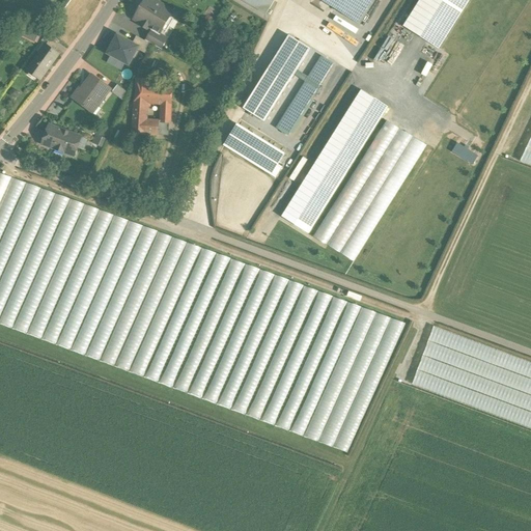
[(173,11),(154,0),(145,0),(135,19),(142,24),(142,26),(146,28),(148,27),(152,29),(161,35),(160,33),(162,30),(165,25),(173,11)]
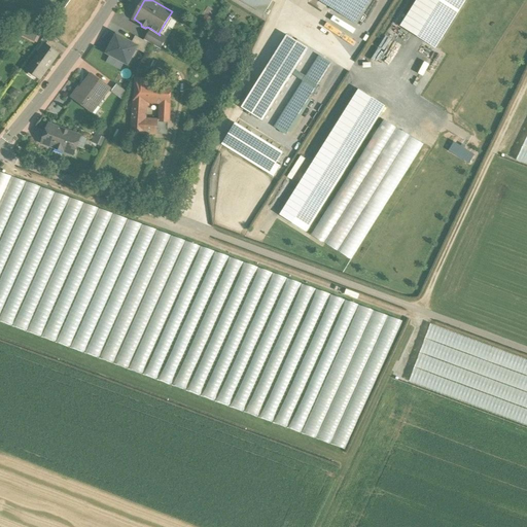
[(239,0),(265,14),(272,1),(270,0),(239,0)]
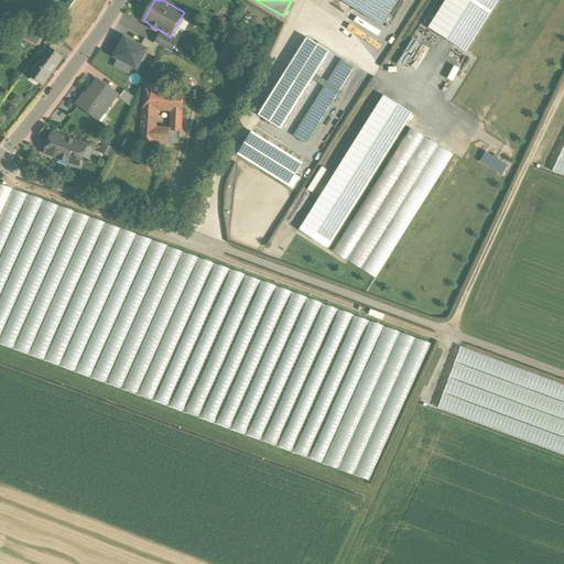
[(339,0),(382,26),(398,0),(339,0)]
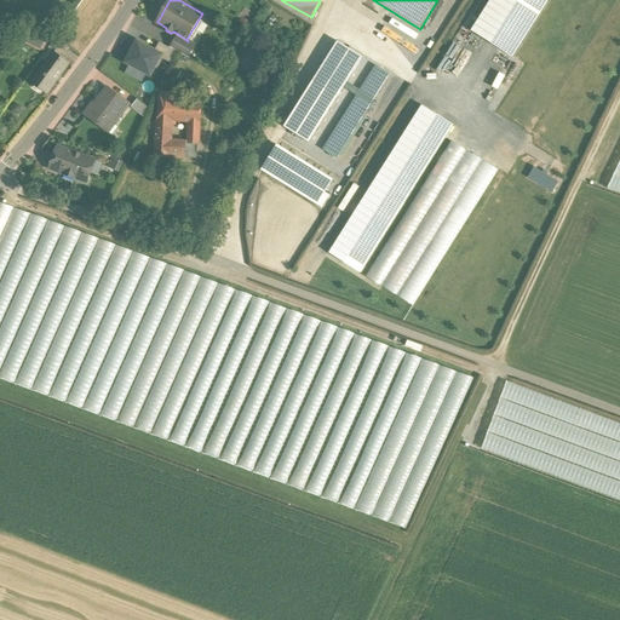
[(489,0),(471,32),(512,57),(547,0),(489,0)]
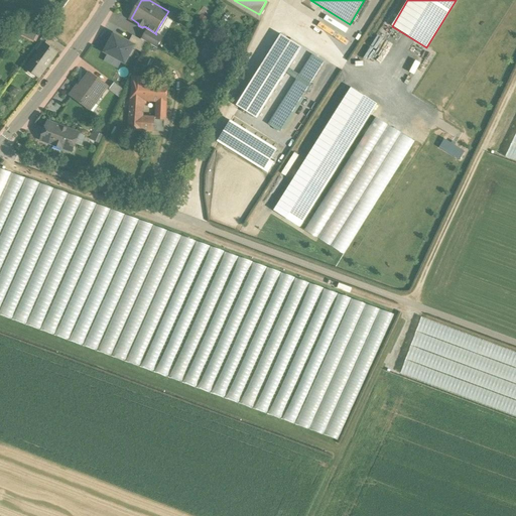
[(37,33),(24,27),(21,35),(33,41),(37,33)]
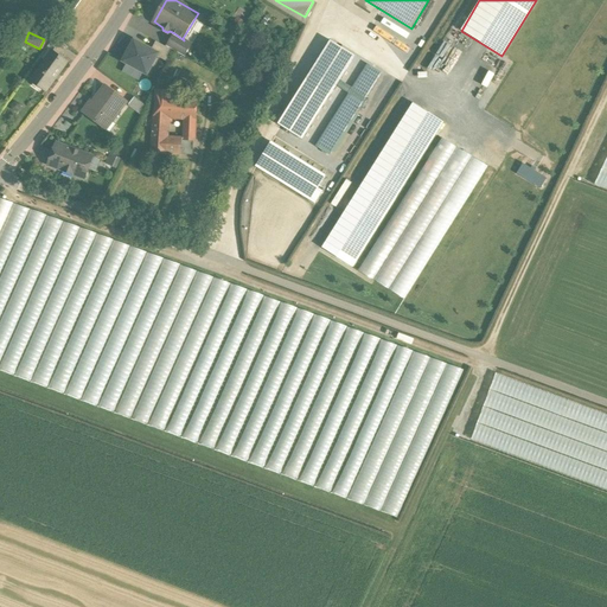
[(184,40),(174,33),(166,48),(172,51),(184,57),(192,45),(184,40)]
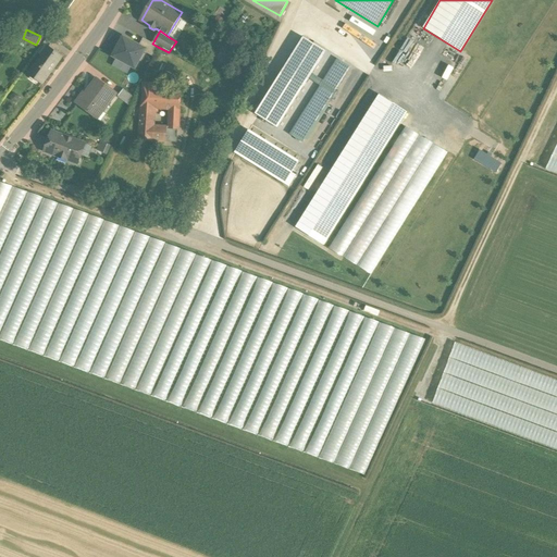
[(62,44),(50,34),(46,40),(51,44),(48,48),(56,53),(62,44)]
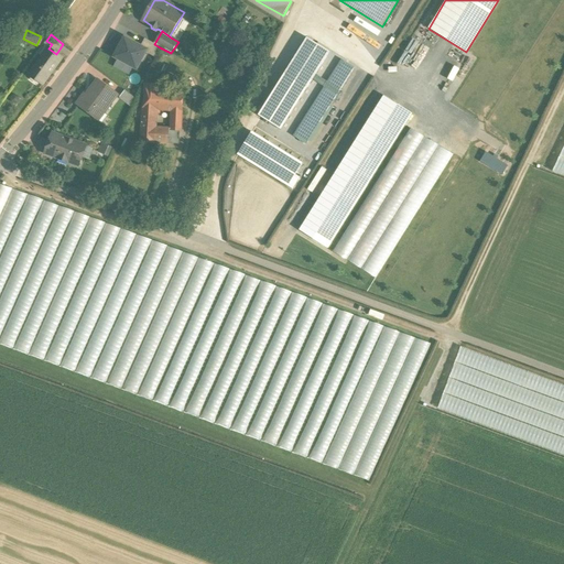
[(307,38),(258,115),(280,129),(329,52),(307,38)]
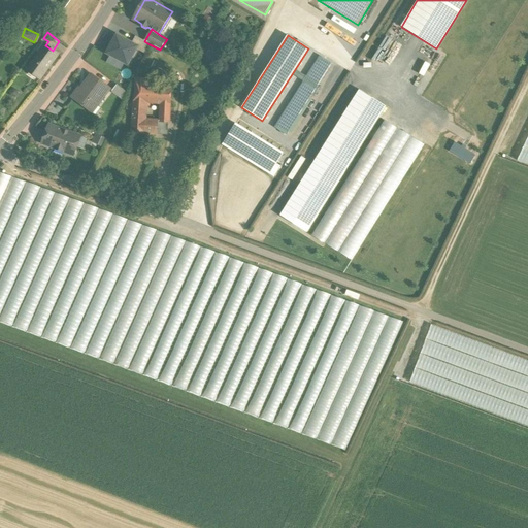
[(132,43),(117,36),(107,54),(128,65),(136,48),(137,46),(132,43)]
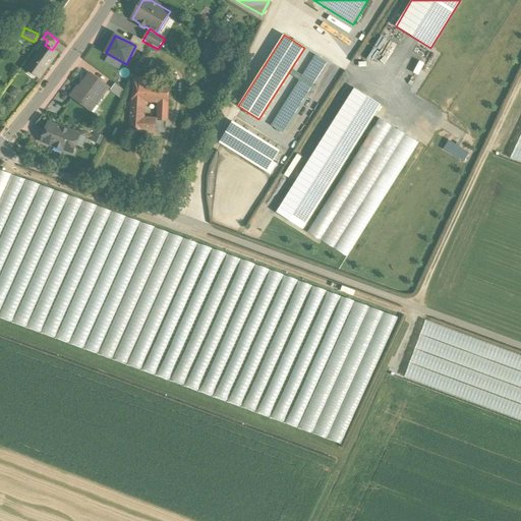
[(143,53),(148,44),(133,36),(130,43),(135,46),(134,48),(143,53)]
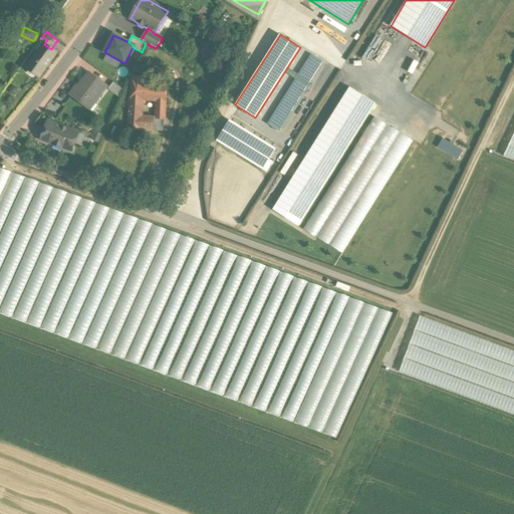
[(44,46),(39,52),(38,51),(27,67),(39,76),(56,53),(51,49),(44,44),(43,45),(44,46)]
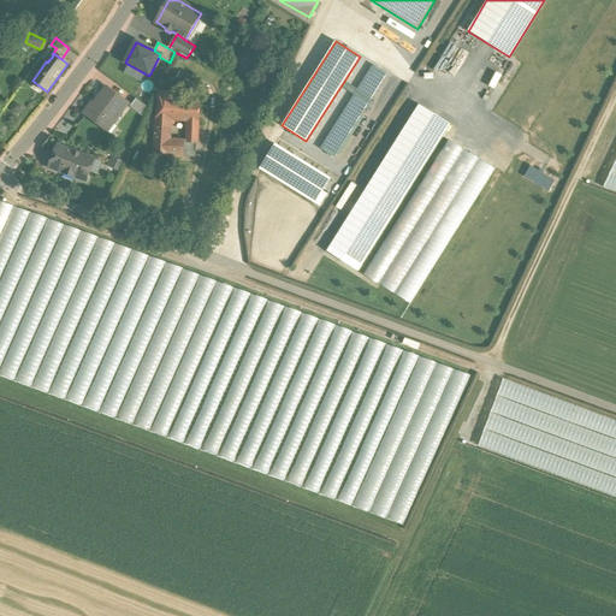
[(375,66),(321,149),(335,158),(388,73),(375,66)]
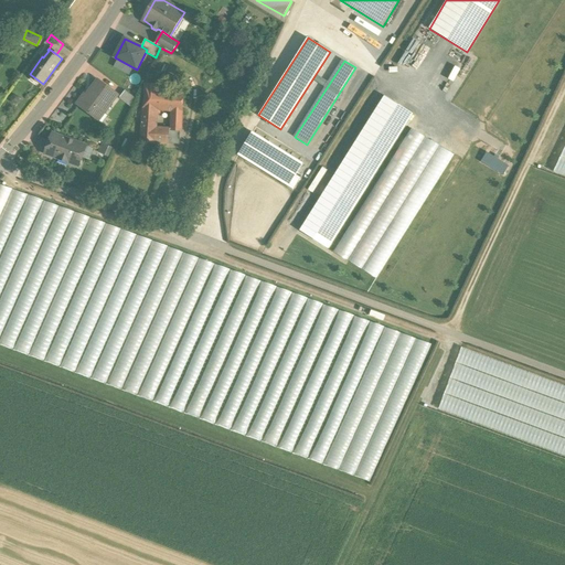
[(118,95),(98,81),(87,95),(85,94),(77,105),(95,118),(100,112),(104,114),(118,95)]
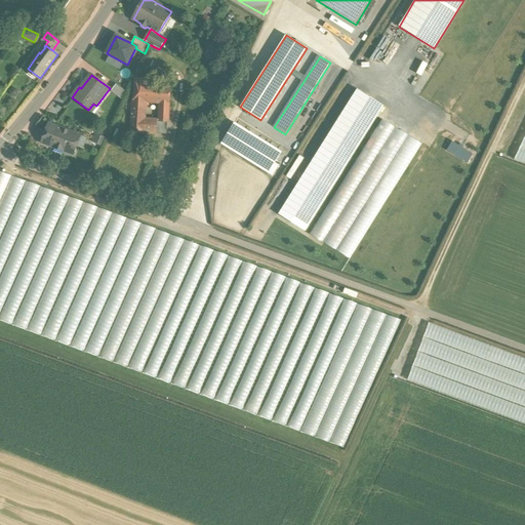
[(158,81),(135,79),(134,99),(145,101),(164,102),(165,102),(166,88),(158,87),(158,81)]
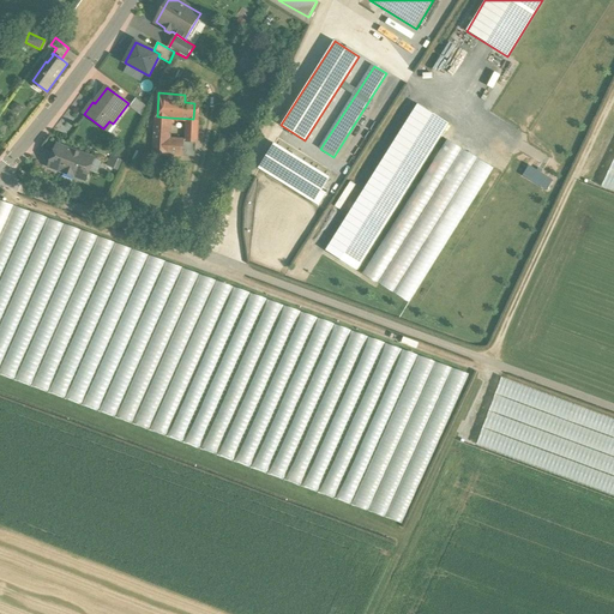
[(149,108),(136,98),(130,106),(145,118),(149,108)]
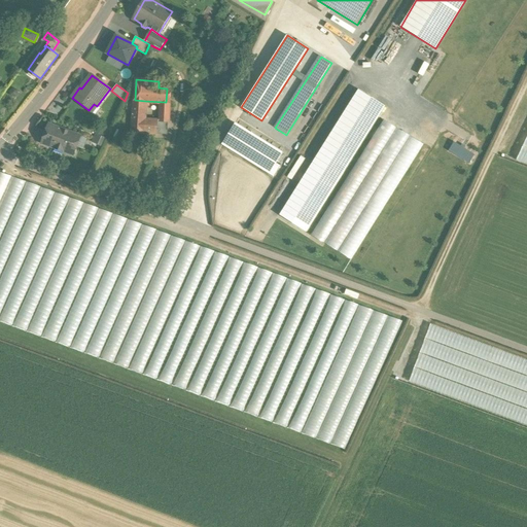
[(358,90),(279,215),(306,232),(385,106),(358,90)]
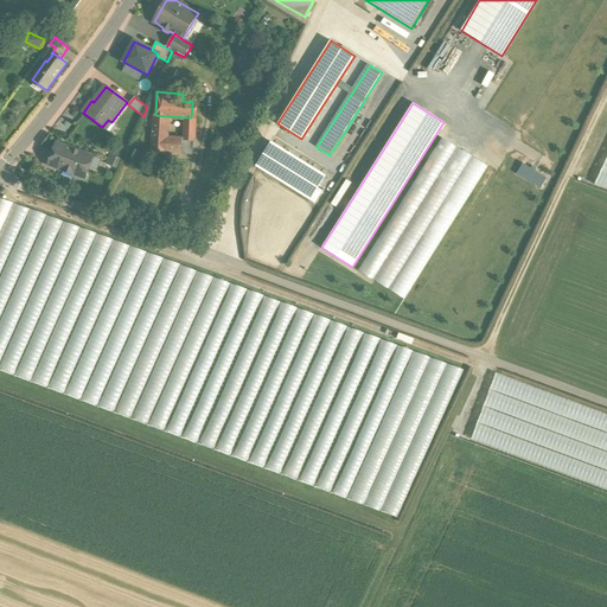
[(155,115),(154,134),(166,134),(167,116),(155,115)]
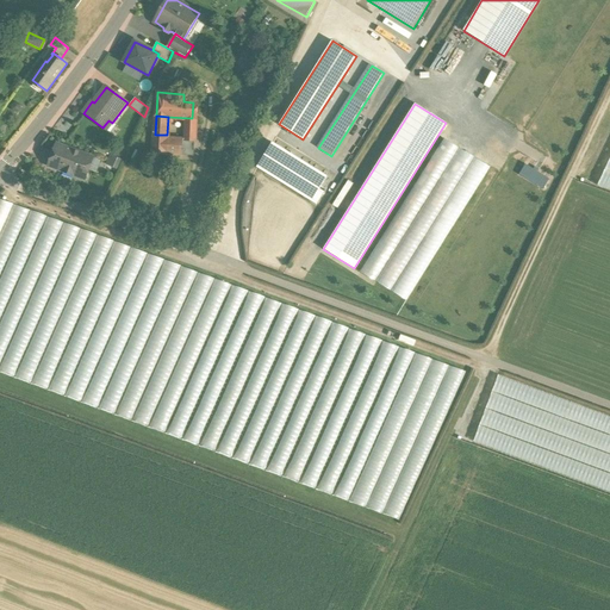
[(167,135),(155,135),(154,154),(180,155),(181,139),(167,137),(167,135)]
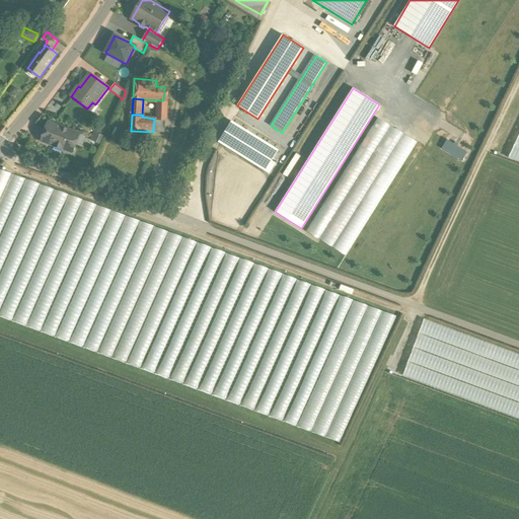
[(350,255),(416,138),(377,117),(310,234),(350,255)]
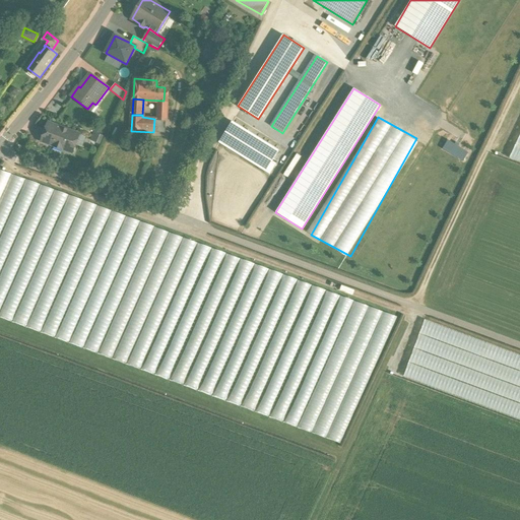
[(279,150),(233,122),(219,142),(266,172),(272,161),(279,150)]
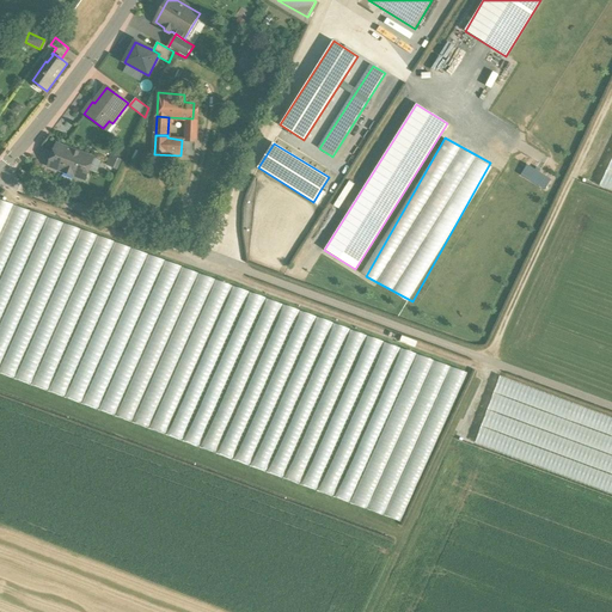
[(93,158),(57,145),(49,166),(85,179),(93,158)]
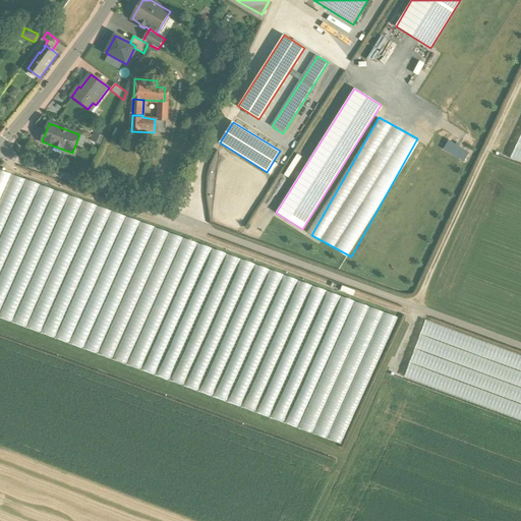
[(106,136),(97,132),(92,141),(101,146),(106,136)]
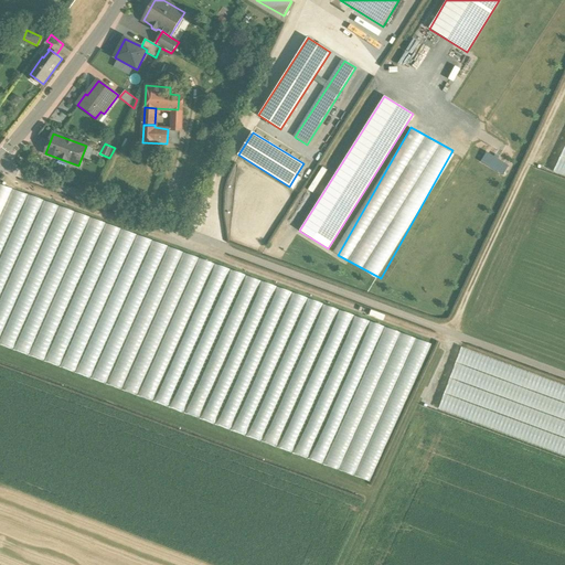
[(500,163),(486,155),(481,161),(496,170),(500,163)]
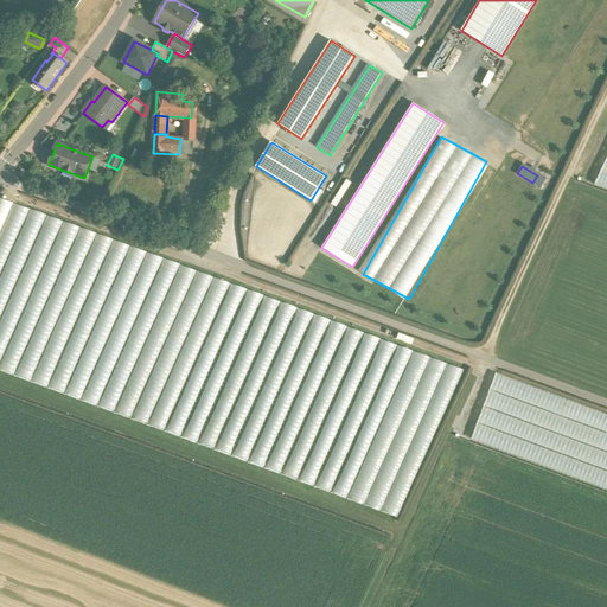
[(323,191),(318,189),(311,200),(315,204),(323,191)]
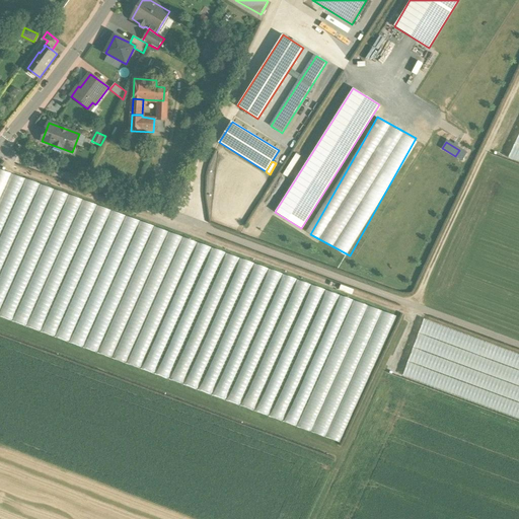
[(0,197),(8,171),(0,168),(0,197)]
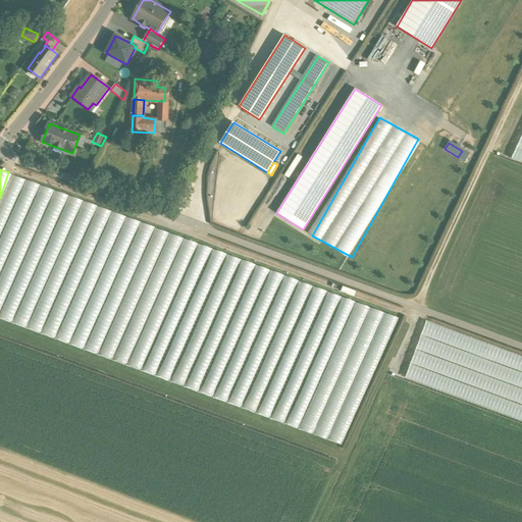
[(9,186),(7,191),(12,193),(14,187),(20,189),(24,178),(13,174),(9,186)]
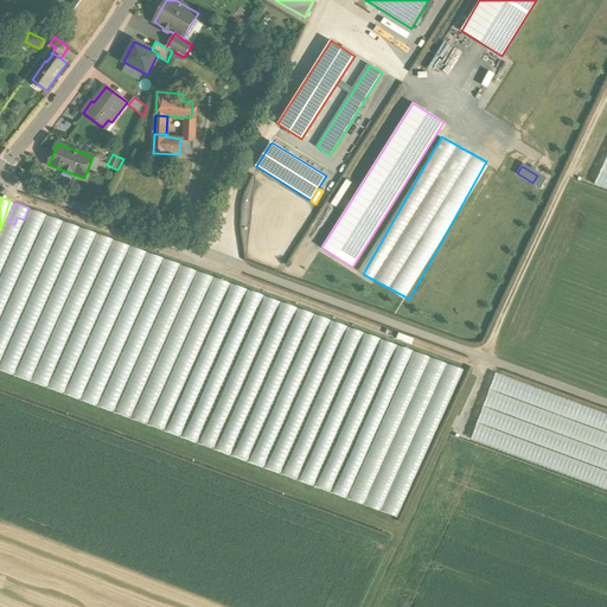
[(371,352),(377,338),(366,333),(360,347),(371,352)]
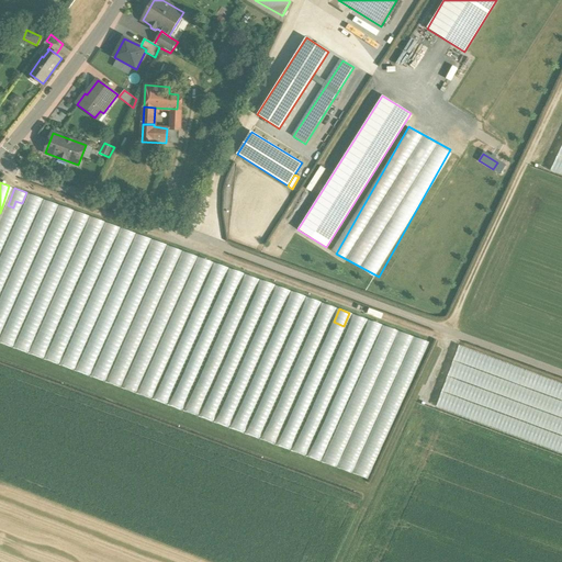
[(373,480),(424,338),(355,314),(348,330),(361,335),(332,418),(326,416),(312,458),(373,480)]
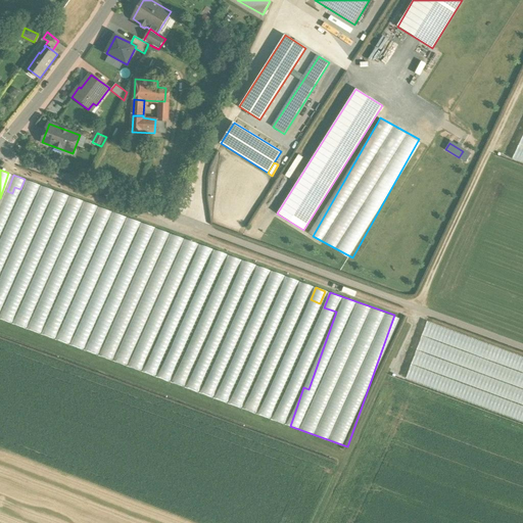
[(522,360),(425,327),(408,380),(522,418),(522,360)]
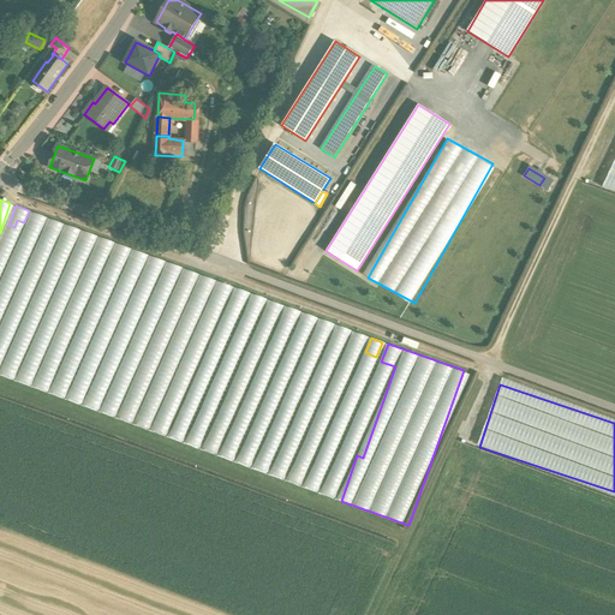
[(342,472),(332,470),(329,483),(324,482),(323,494),(339,496),(342,472)]
